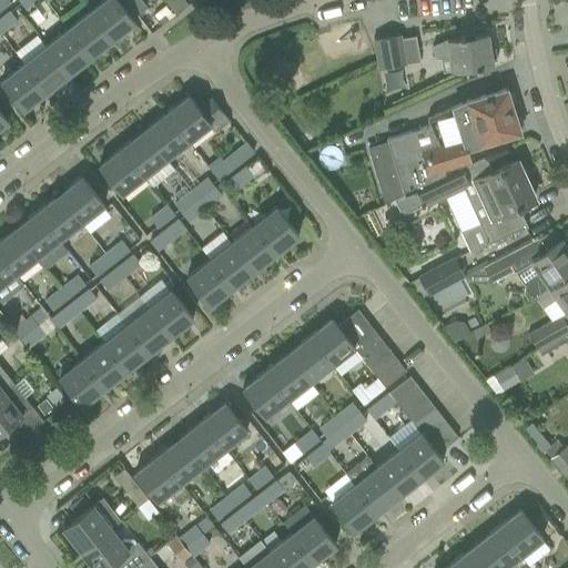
[(0,0),(0,10),(11,2),(8,0),(0,0)]
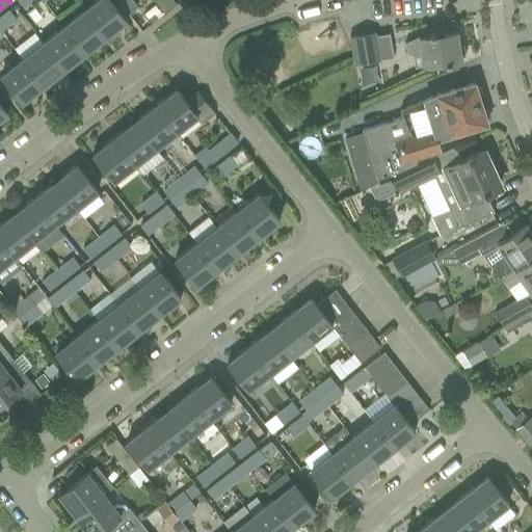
[(35,0),(16,0),(17,0),(24,9),(35,0)]
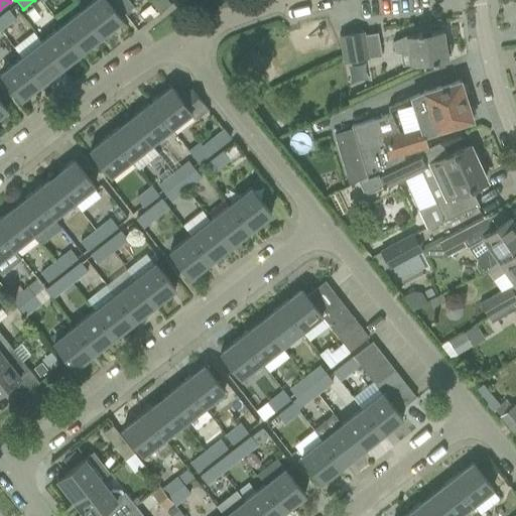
[(122,20),(106,0),(94,0),(81,10),(102,37),(122,20)]
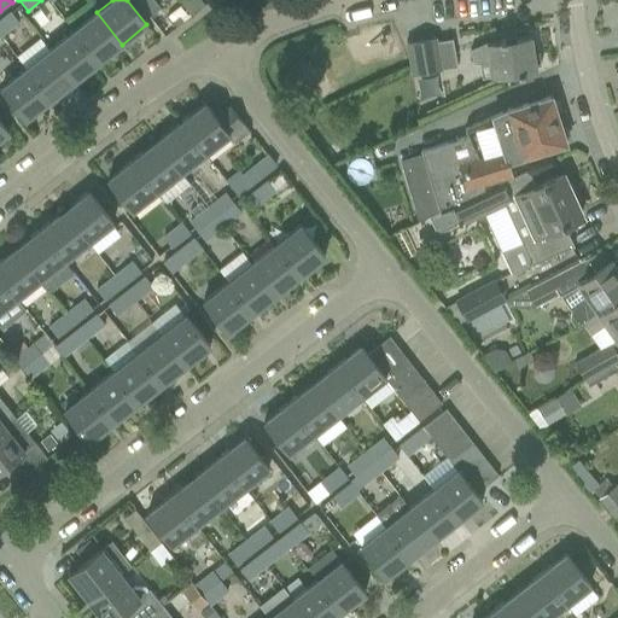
[(159,7),(153,0),(136,0),(150,16),(159,7)]
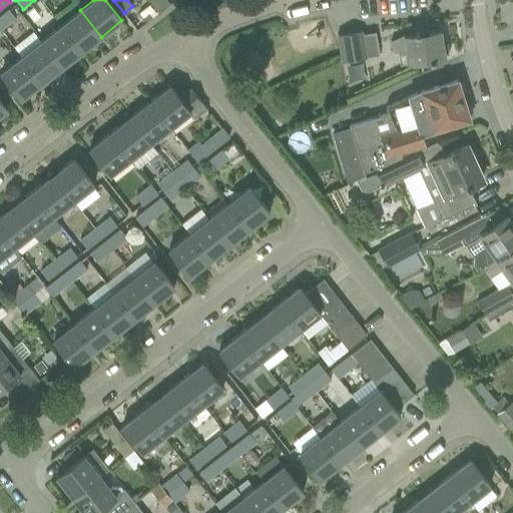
[(148,6),(138,13),(146,23),(155,16),(148,6)]
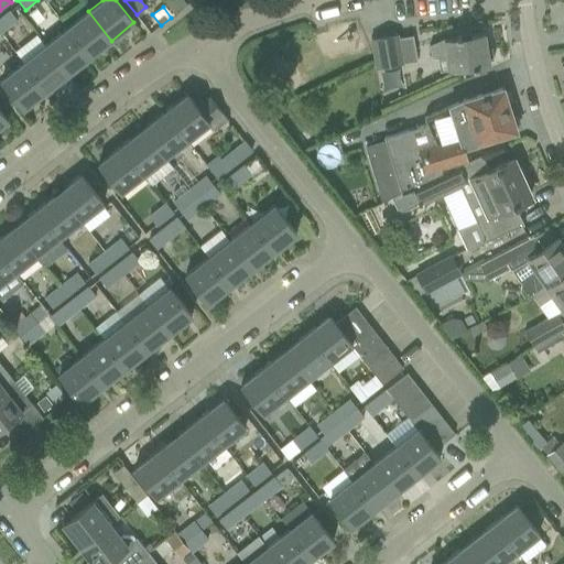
[(10,10),(0,17),(0,32),(1,33),(18,20),(10,10)]
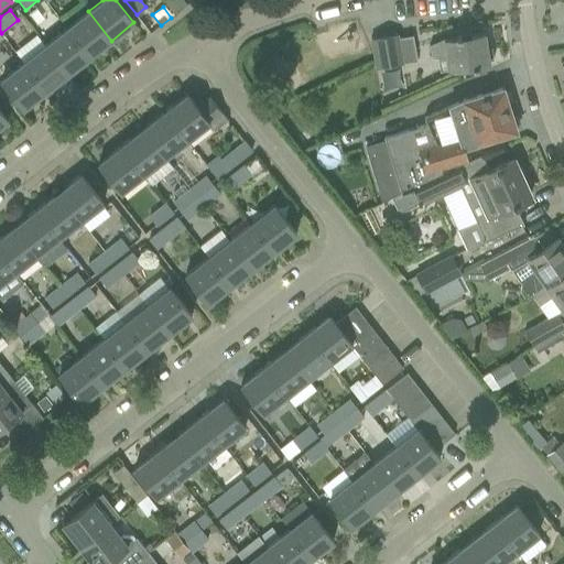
[(111,41),(88,11),(67,29),(89,57),(111,41)]
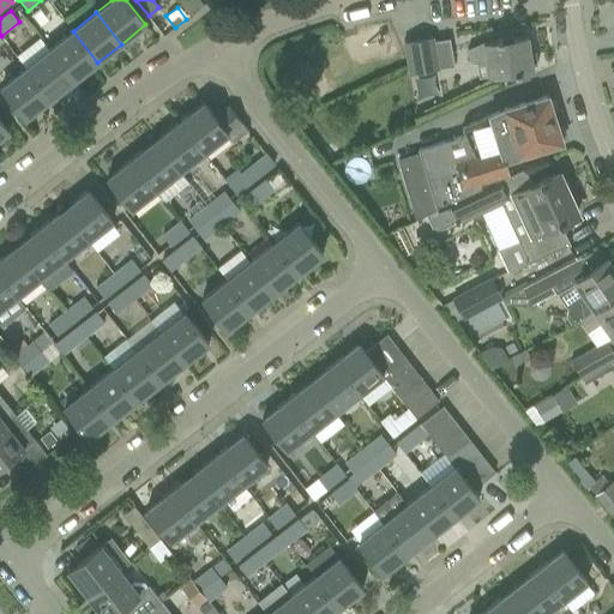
[(97,62),(73,31),(49,49),(73,80),(97,62)]
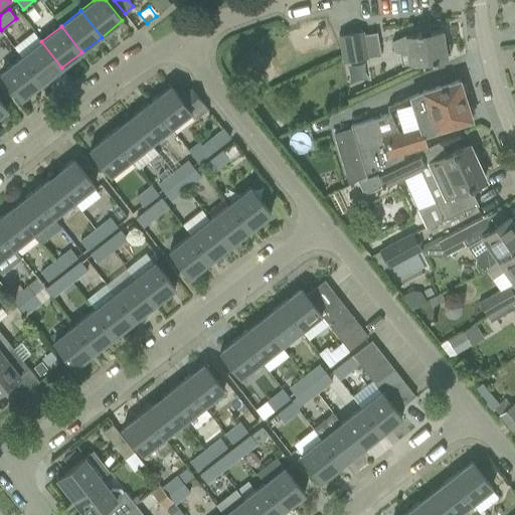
[(404,36),(391,41),(393,53),(407,51),(409,64),(418,62),(431,60),(431,62),(436,61),(436,60),(446,58),(446,55),(450,55),(448,43),(444,44),(441,30),(420,34),(419,32),(415,33),(415,35),(405,36),(405,35),(404,36)]
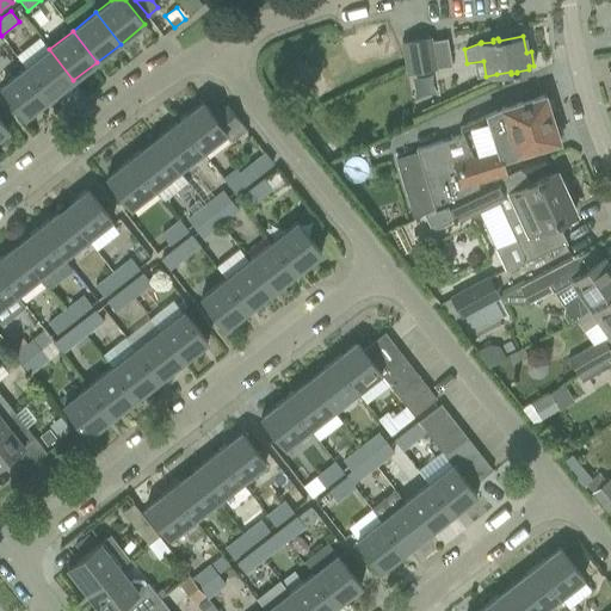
[(407,74),(451,66),(446,38),(431,41),(430,37),(401,42),(407,74)]
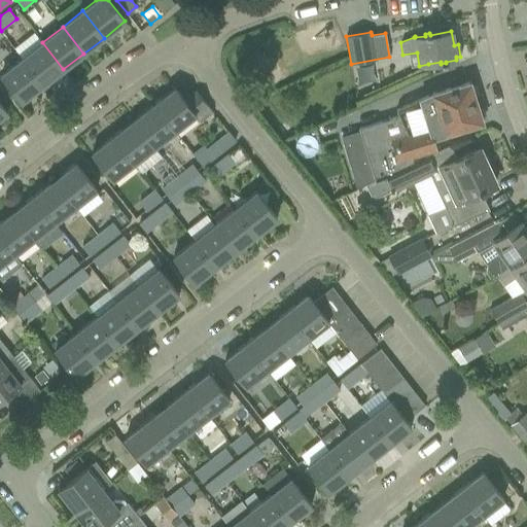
[(63,69),(42,42),(22,59),(43,85),(63,69)]
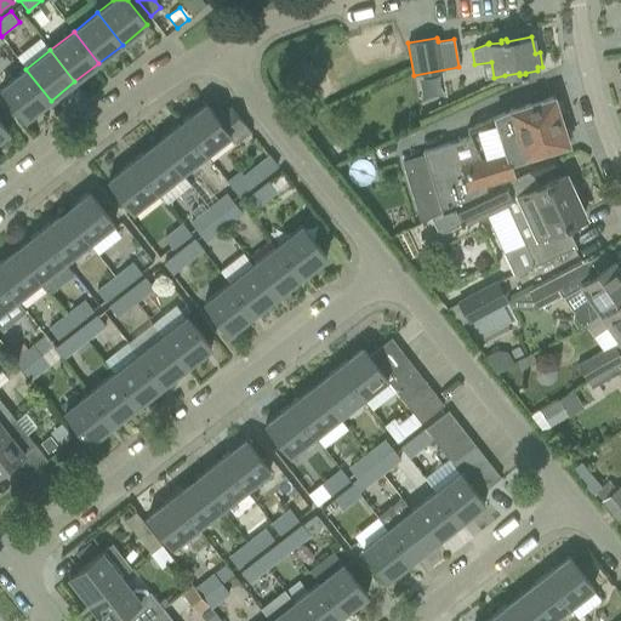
[(51,101),(26,69),(1,89),(26,120),(51,101)]
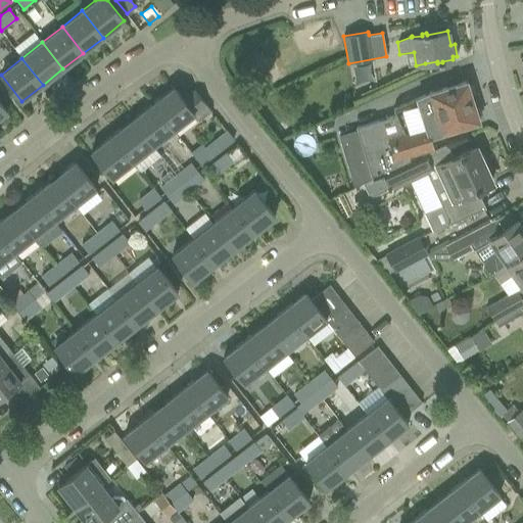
[(355,128),(337,133),(347,171),(367,164),(372,179),(382,174),(423,155),(423,154),(421,151),(423,150),(432,148),(429,137),(478,122),(466,82),(429,93),(393,109),(395,115),(355,128)]
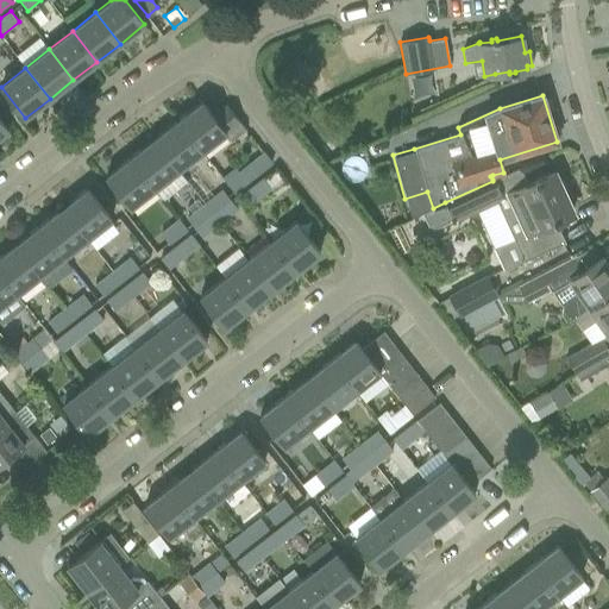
[(177,120),(202,151),(225,133),(231,140),(245,130),(227,105),(213,115),(202,101),(177,120)]
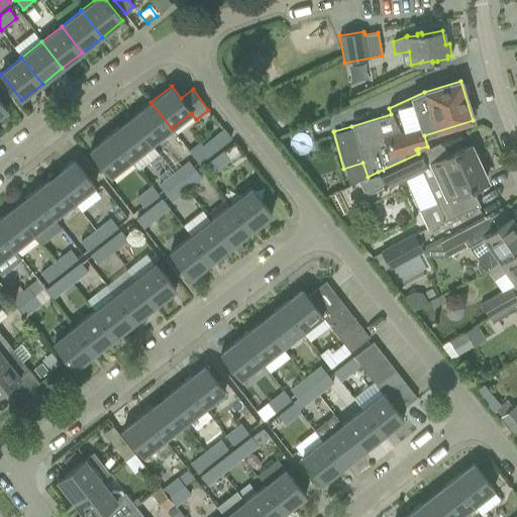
[(150,102),(130,117),(151,144),(172,128),(150,102)]
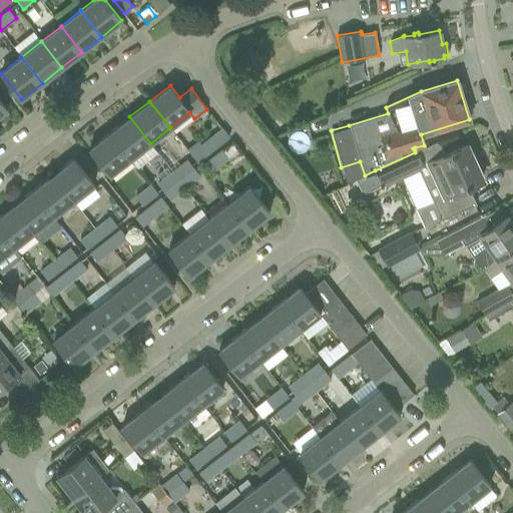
[(129,116),(109,132),(129,158),(150,143),(129,116)]
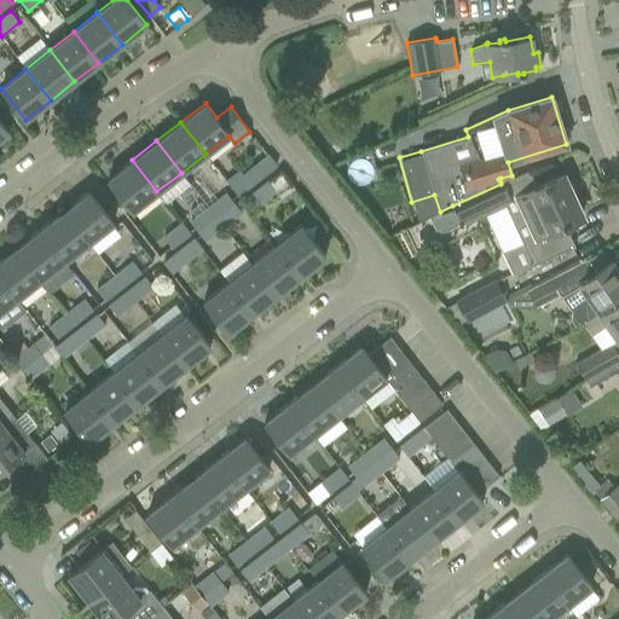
[(277,165),(267,154),(242,174),(238,169),(225,180),(237,196),(277,165)]
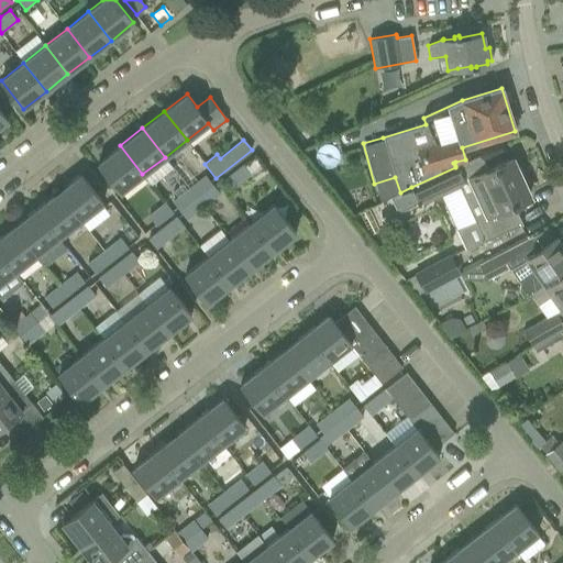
[(142,174),(120,145),(98,162),(120,191),(142,174)]
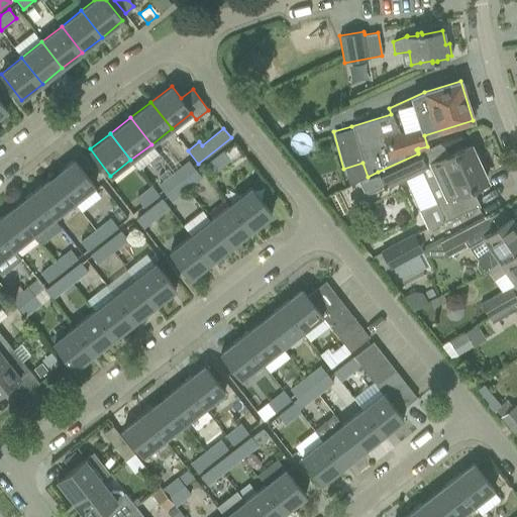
[(378,172),(368,177),(358,181),(366,195),(384,186),(384,188),(421,171),(443,221),(479,205),(472,188),(486,182),(469,145),(447,156),(440,142),(418,152),(418,153),(378,172)]
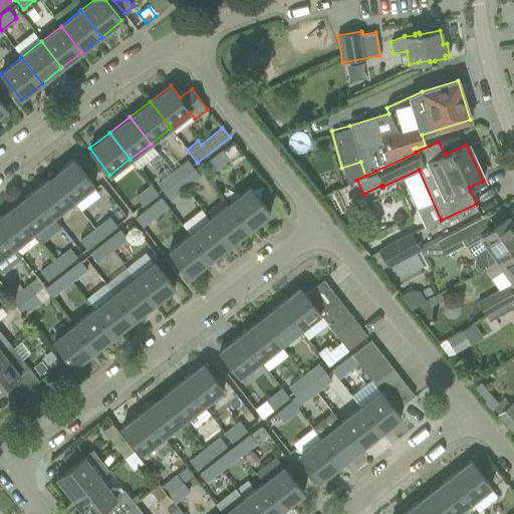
[(228,160),(221,151),(205,163),(213,173),(228,160)]
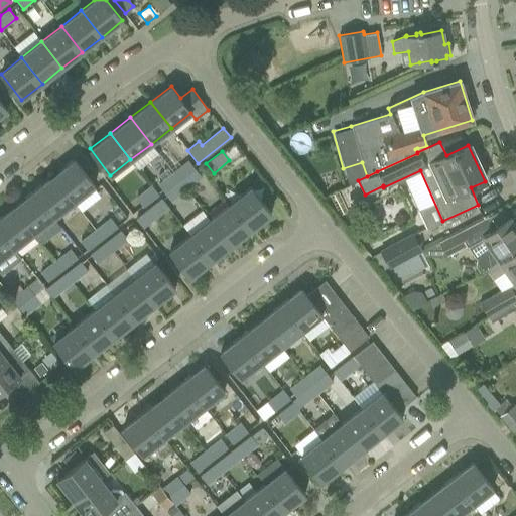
[(75,160),(53,176),(74,203),(94,186),(75,160)]
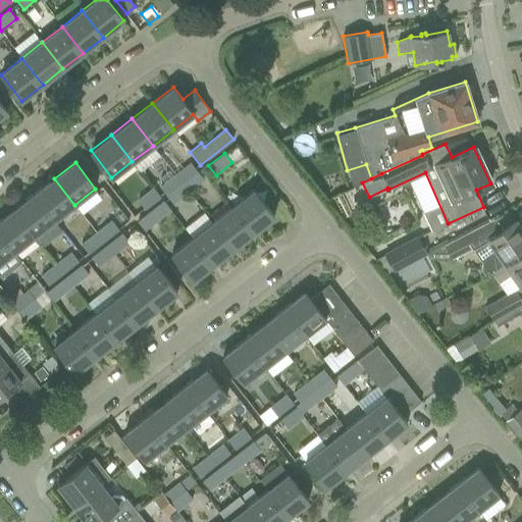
[(181,184),(197,171),(190,162),(174,174),(181,184)]
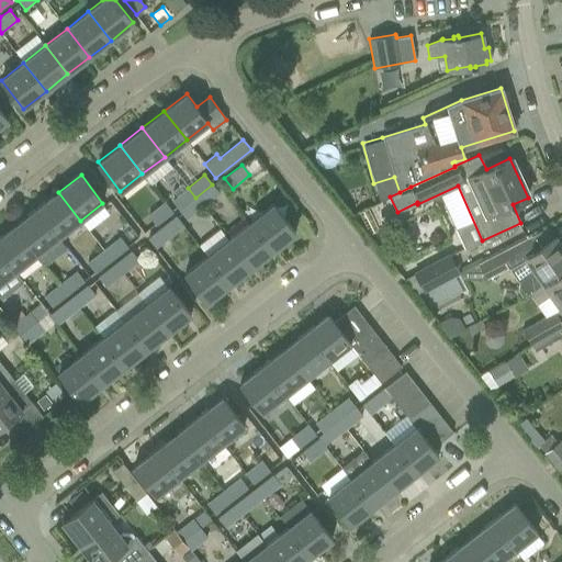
[(220,194),(212,184),(195,198),(203,208),(220,194)]
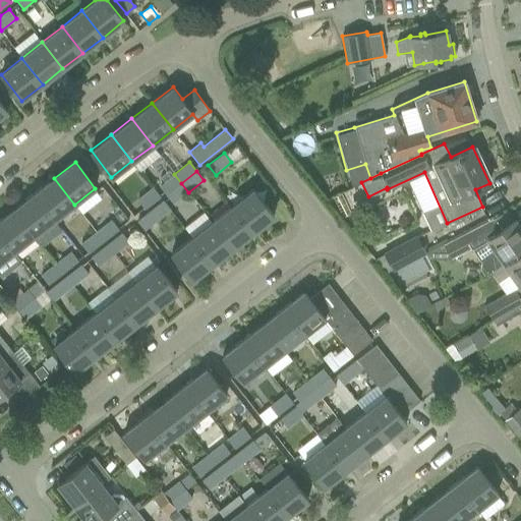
[(181,183),(174,174),(159,186),(166,195),(181,183)]
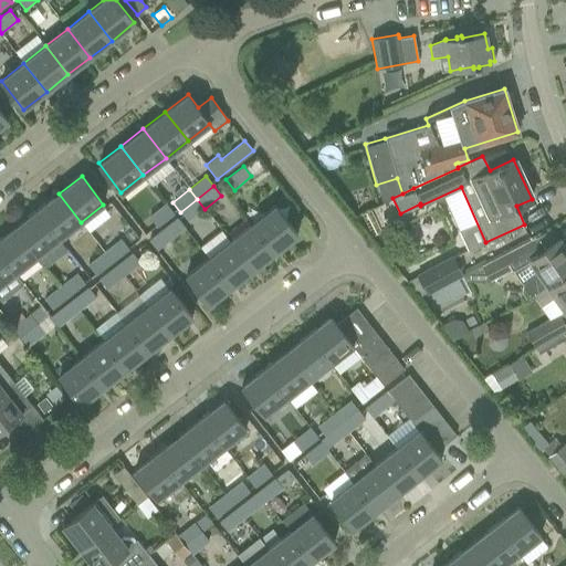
[(59,194),(37,210),(59,239),(81,222),(59,194)]
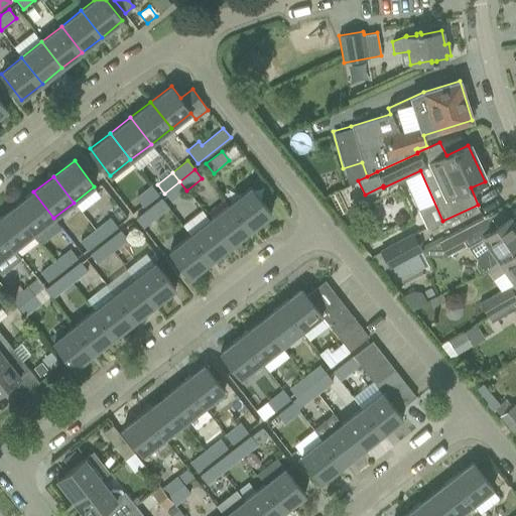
[(186,190),(179,181),(164,194),(170,202),(186,190)]
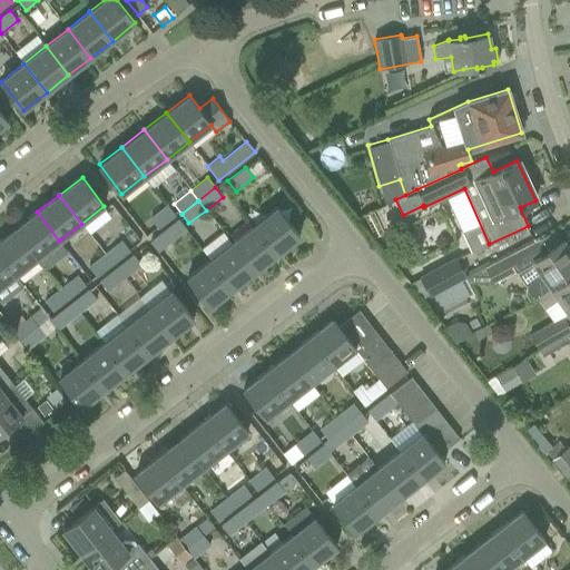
[(175,215),(167,204),(149,218),(158,228),(175,215)]
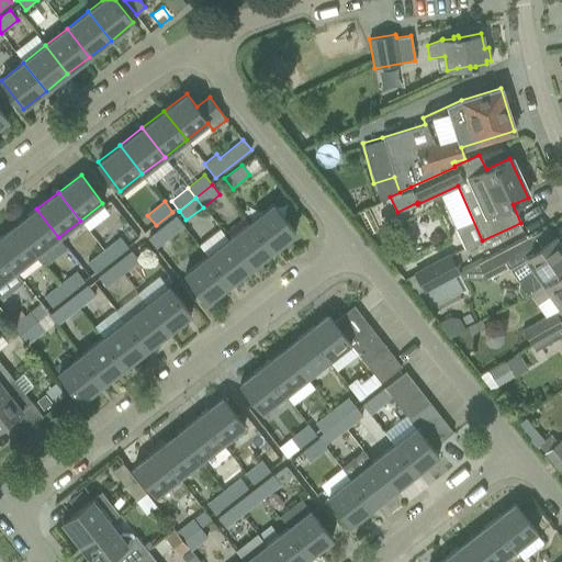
[(272,203),(250,221),(273,250),(295,233),(272,203)]
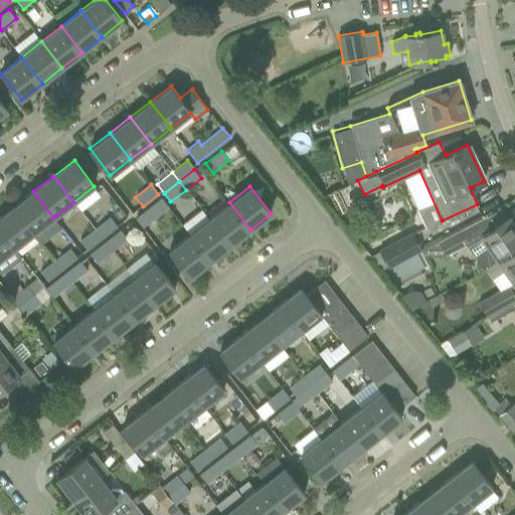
[(53,217),(33,191),(14,206),(33,232),(53,217)]
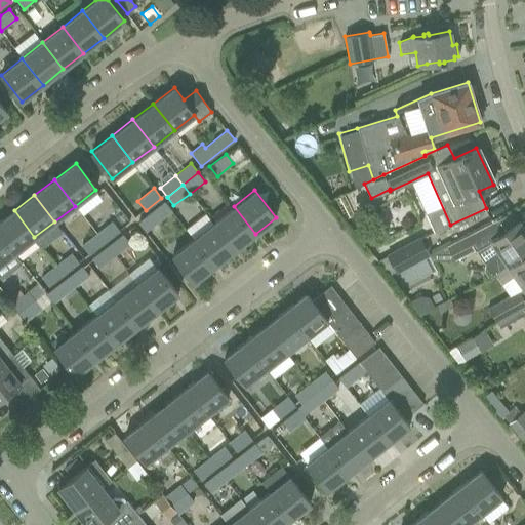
[(145,233),(172,211),(164,201),(137,224),(145,233)]
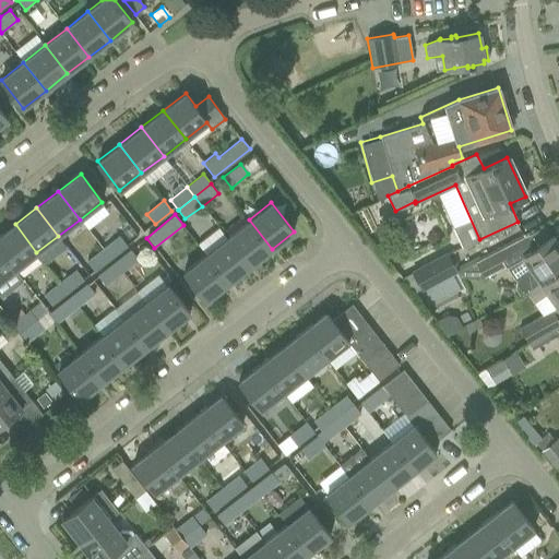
[(249,219),(227,237),(250,265),(272,249),(249,219)]
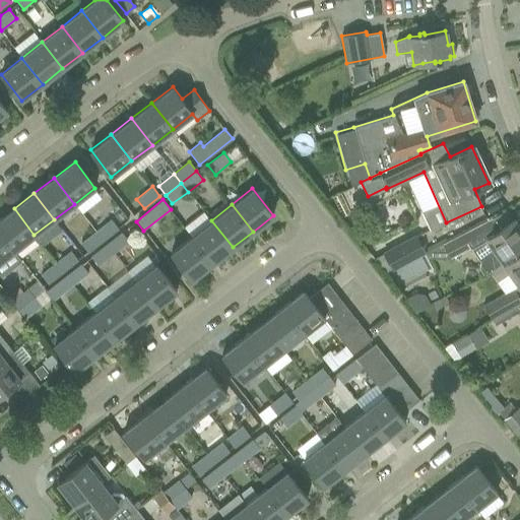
[(34,235),(14,208),(0,218),(0,232),(14,250),(34,235)]
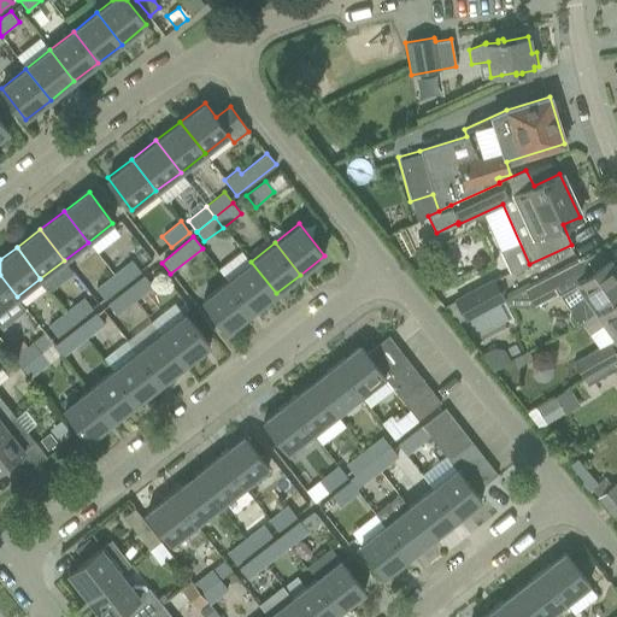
[(593,271),(585,258),(524,289),(534,306),(558,294),(570,310),(568,318),(574,327),(581,323),(581,324),(616,298),(616,271),(609,260),(593,271)]
